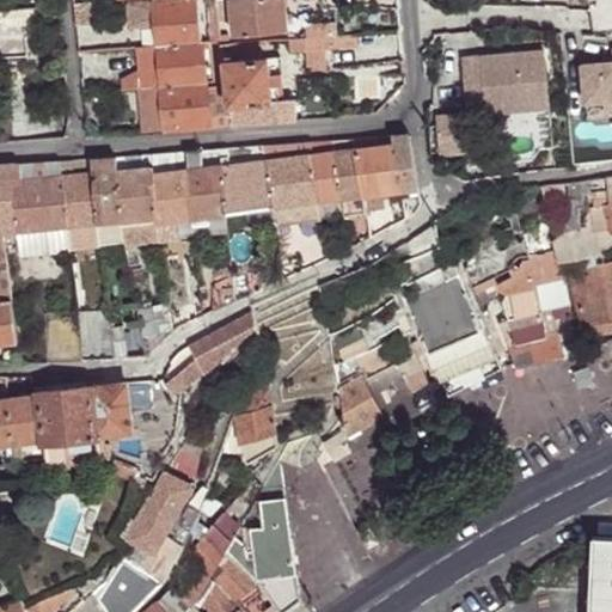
[(155,24),(157,47),(202,43),(197,0),(132,6),(133,25),(155,24)]
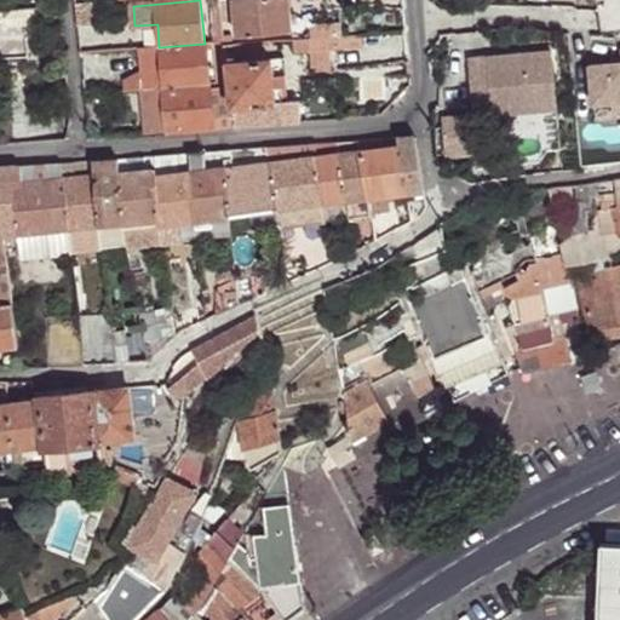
[(222,22),(219,0),(210,0),(214,42),(223,42),(223,32),(222,22)]
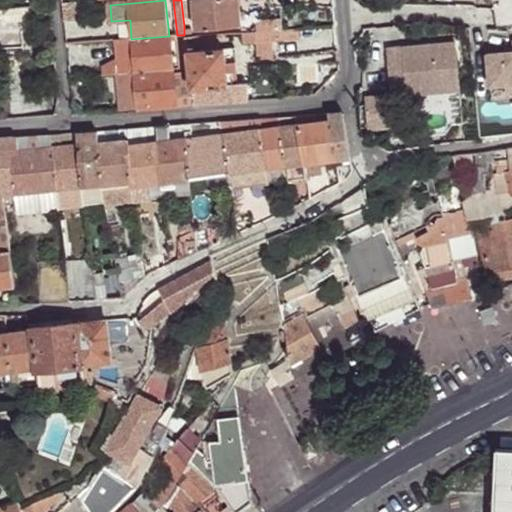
[(196,17),(193,0),(185,0),(181,0),(183,18),(196,17)]
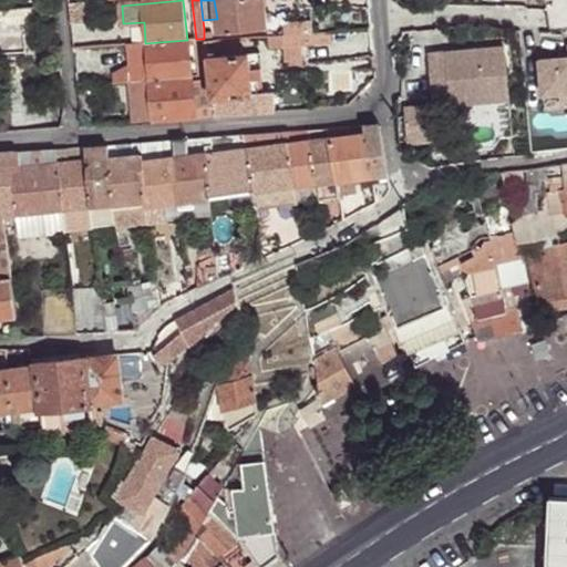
[(266,28),(263,0),(214,0),(217,19),(218,32),(266,28)]
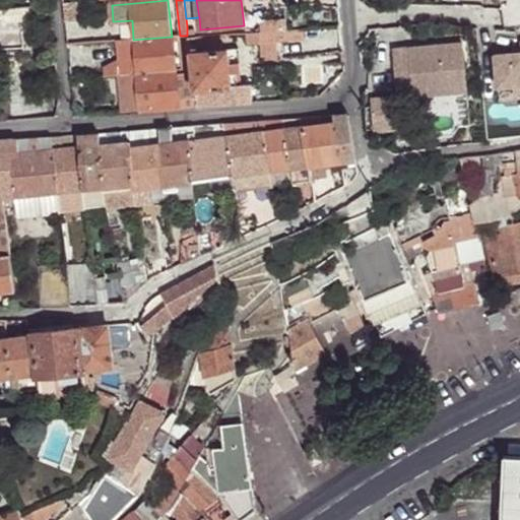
[(63,3),(65,21),(80,19),(79,1),(63,3)]
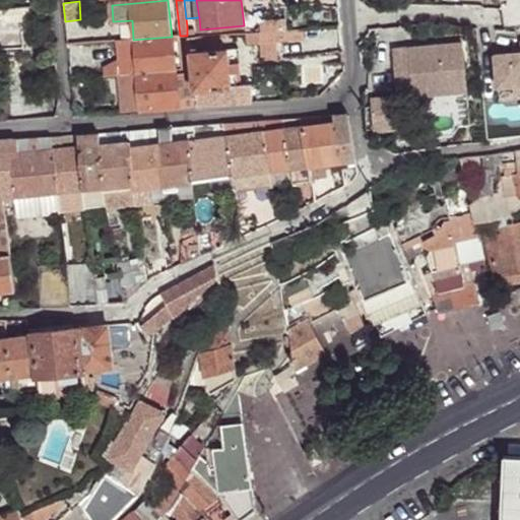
[(188,39),(196,38),(195,26),(187,26),(187,36),(188,39)]
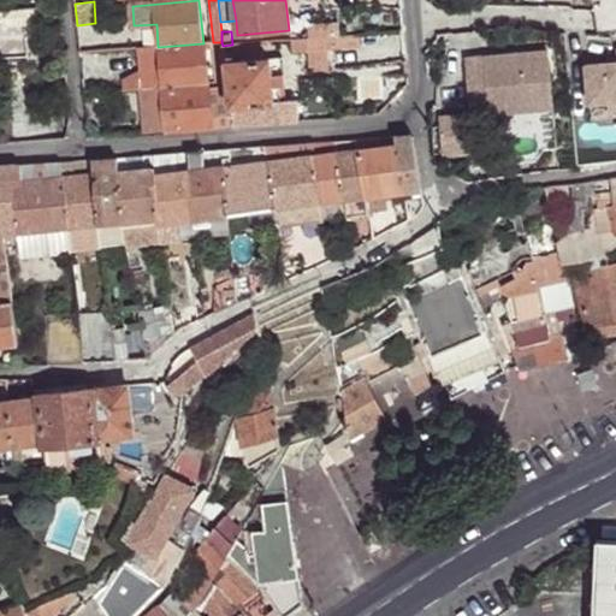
[(372,48),(371,35),(309,40),(309,48),(311,70),(327,70),(326,51),(372,48)]
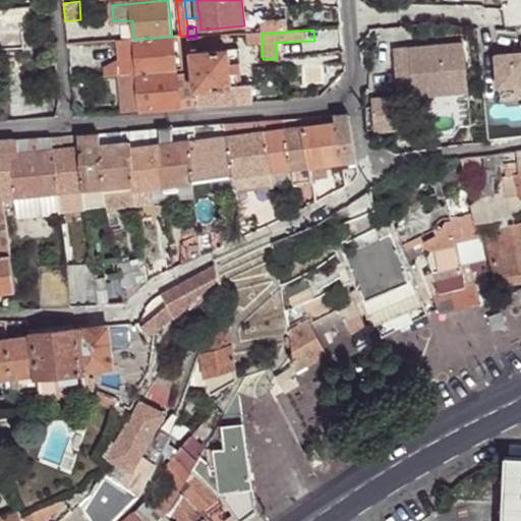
[(262,41),(262,34),(246,34),(247,42),(262,41)]
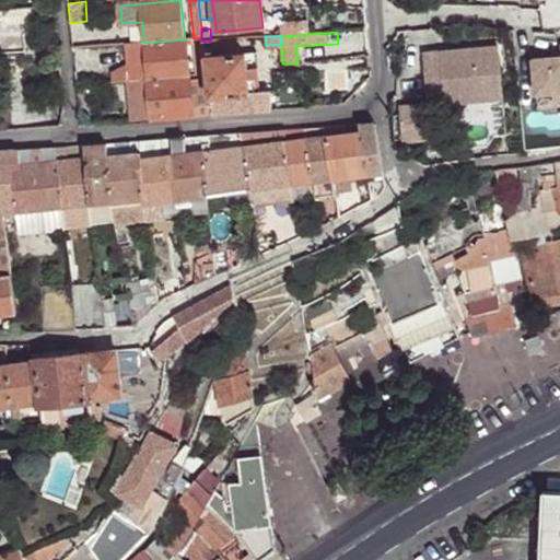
[(203,58),(202,42),(201,38),(194,38),(197,76),(207,74),(206,57),(203,58)]
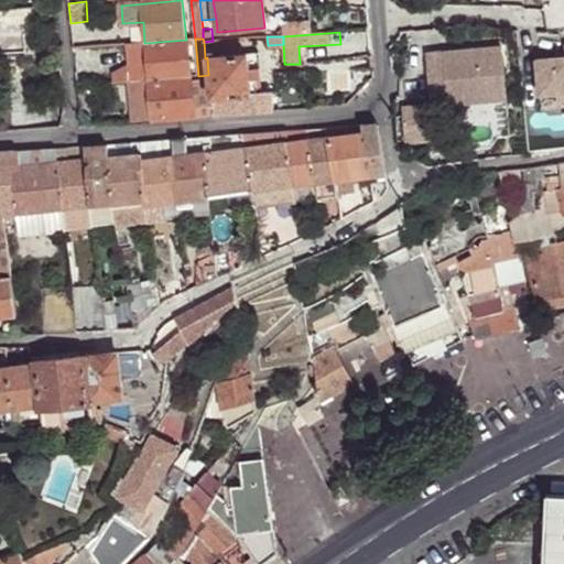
[(136,82),(137,82),(190,77),(186,40),(144,43),(147,62),(133,62),(136,82)]
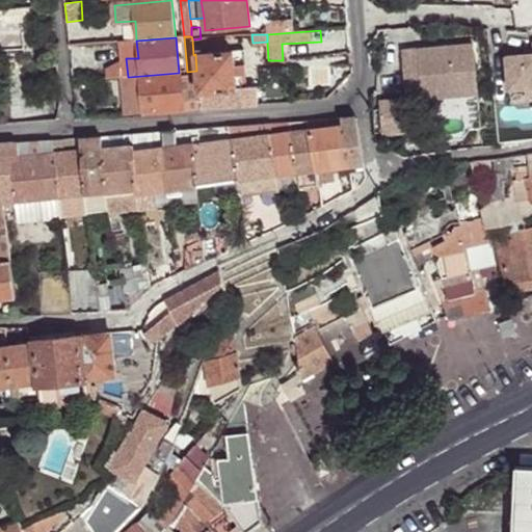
[(204,54),(203,37),(201,38),(192,40),(193,55),(195,54),(204,54)]
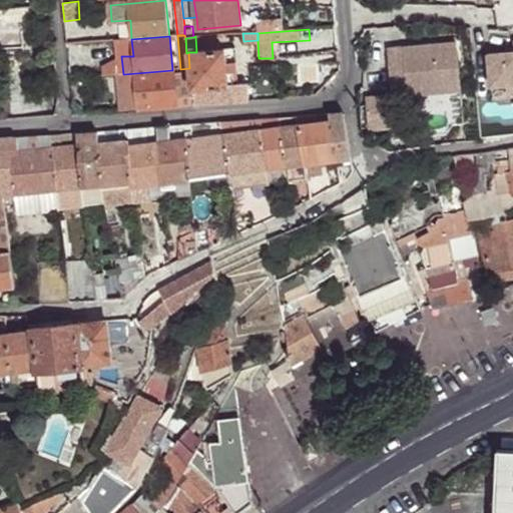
[(204,52),(203,36),(195,36),(196,52),(204,52)]
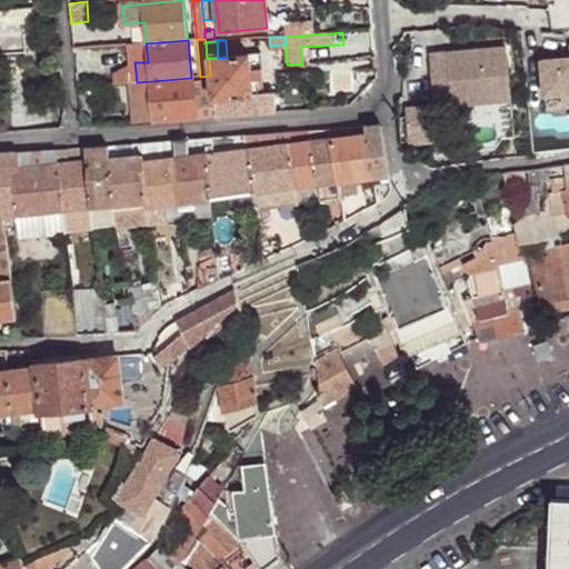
[(146,43),(132,43),(135,62),(148,62),(146,43)]
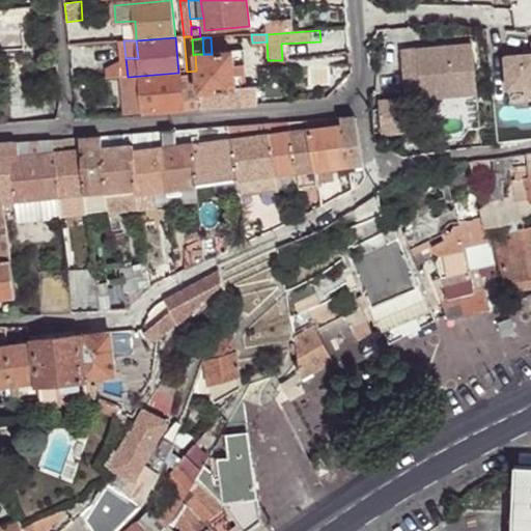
[(474,46),(401,53),(407,103),(408,112),(425,110),(424,101),(478,94),(474,46)]
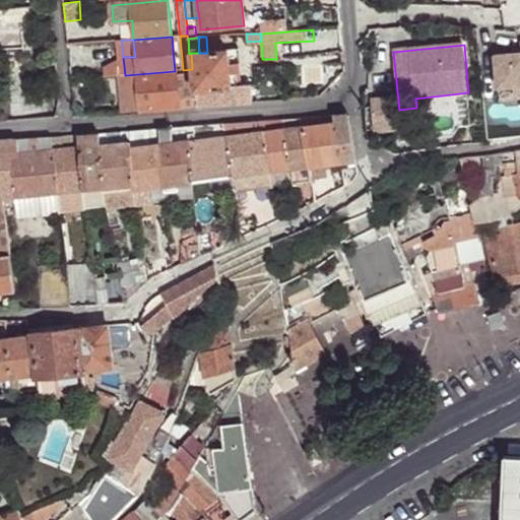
[(230,86),(241,85),(239,50),(228,51),(230,84),(230,86)]
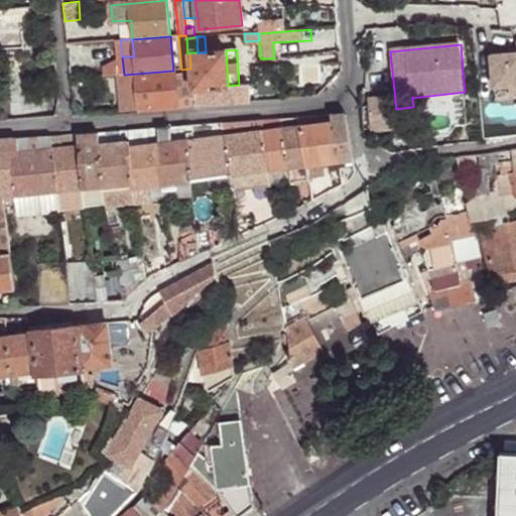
[(213,86),(228,84),(226,50),(220,50),(206,52),(198,52),(189,52),(190,69),(192,87),(213,86)]
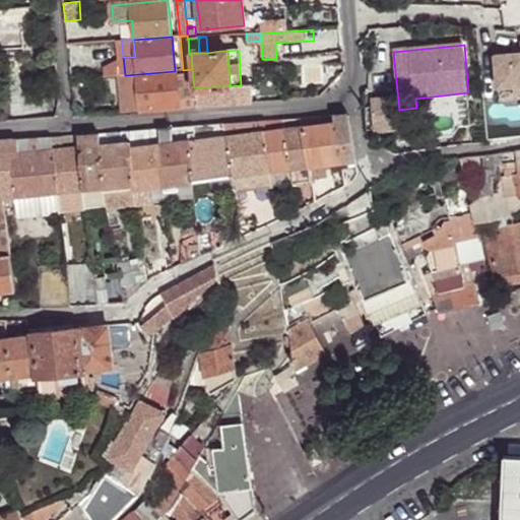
[(519,83),(519,51),(496,54),(499,86),(515,84),(519,83)]
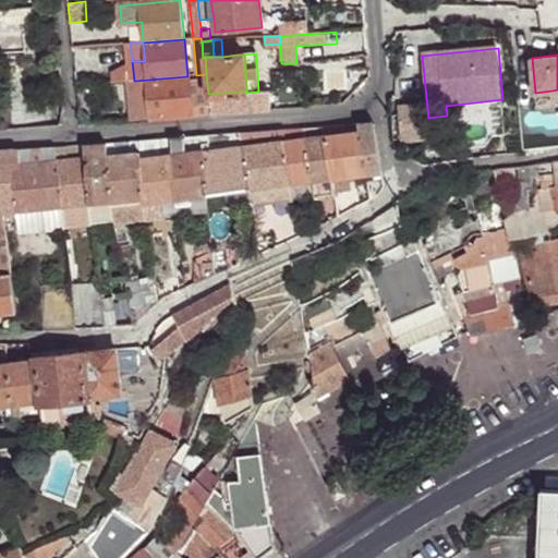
[(209,113),(208,94),(206,74),(196,75),(199,107),(191,108),(192,116),(209,113)]
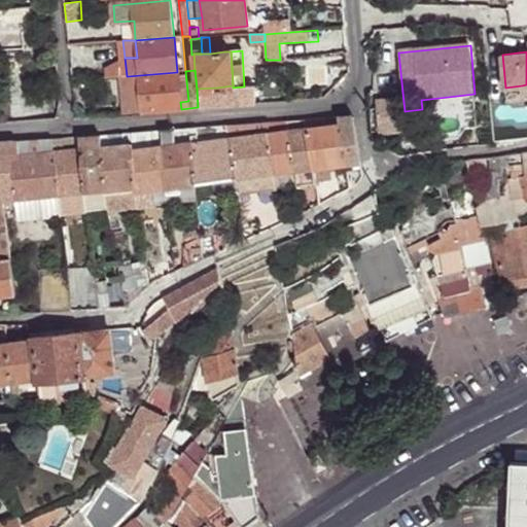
[(142,112),(181,109),(180,102),(177,72),(128,76),(128,90),(140,89),(142,112)]
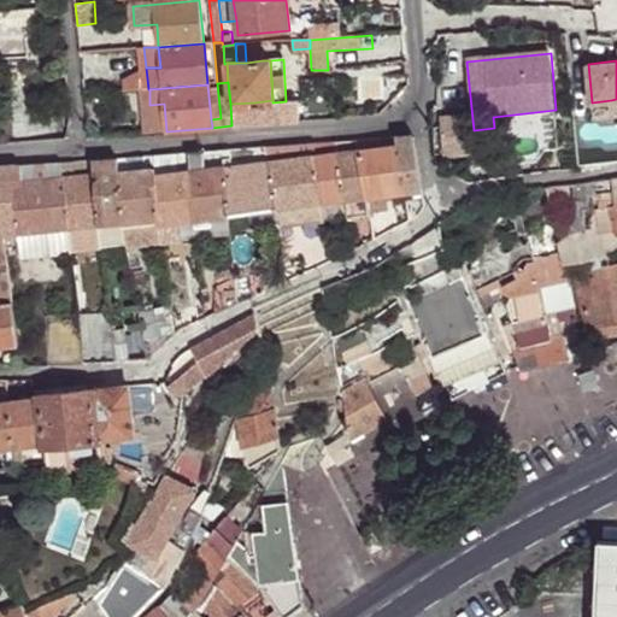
[(354,88),(341,88),(342,110),(356,109),(354,88)]
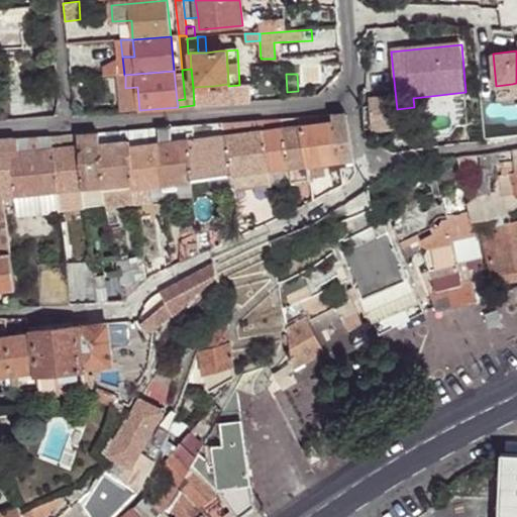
[(215,104),(250,101),(248,84),(239,85),(228,86),(228,84),(213,86),(215,104)]
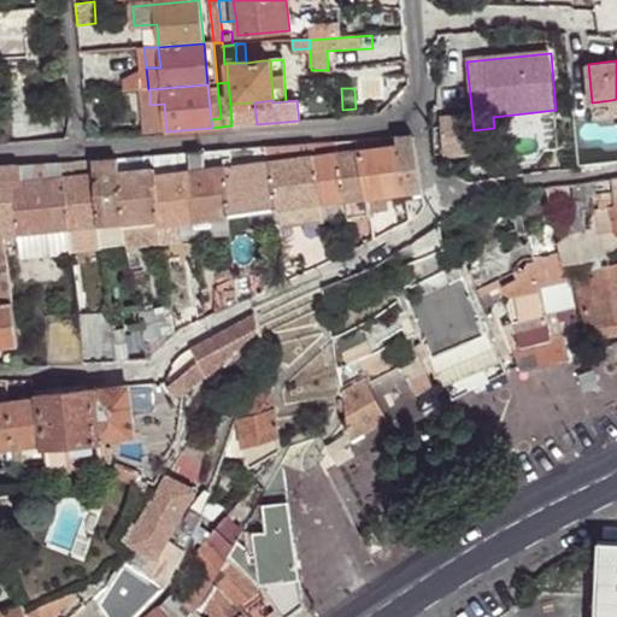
[(257,124),(254,103),(230,104),(231,125),(257,124)]
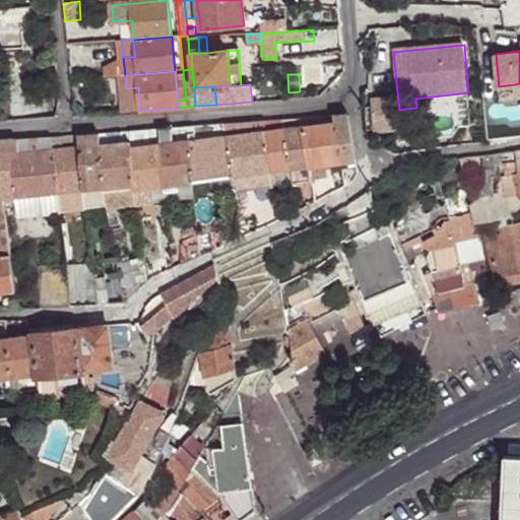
[(138,87),(126,88),(128,112),(140,111),(138,87)]
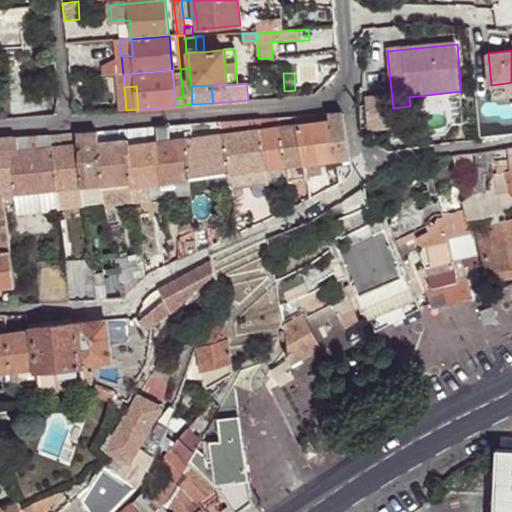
[(396,130),(393,108),(392,99),(367,101),(370,133),(396,130)]
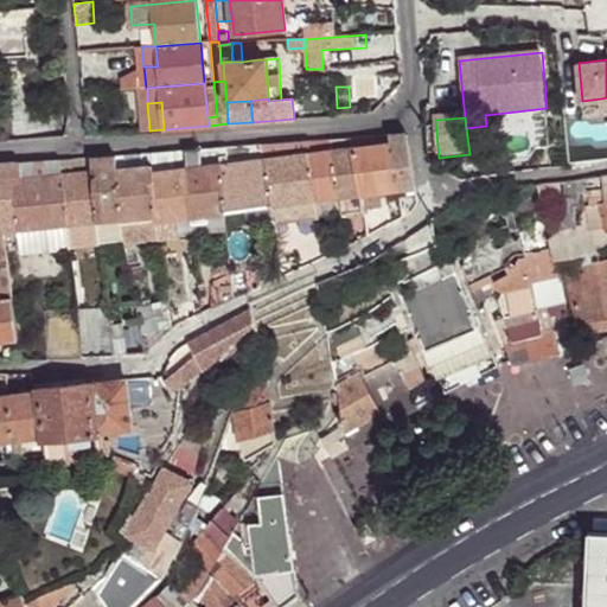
[(407,134),(389,136),(390,142),(398,187),(416,185),(407,134)]
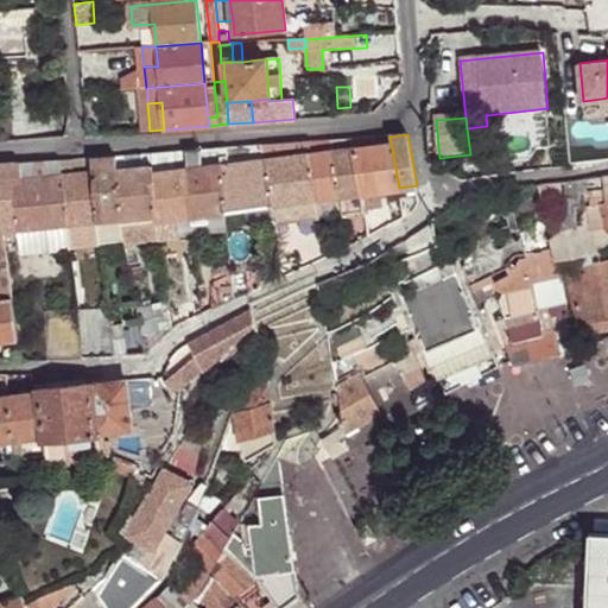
[(390,137),(352,139),(353,149),(391,143),(390,137)]
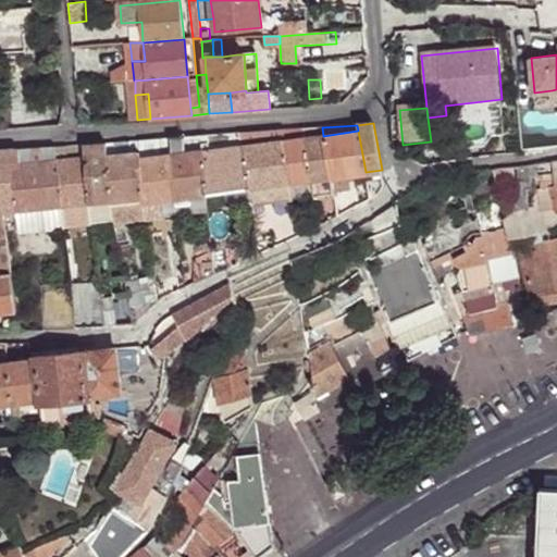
[(322,127),(305,128),(306,138),(323,136),(322,127)]
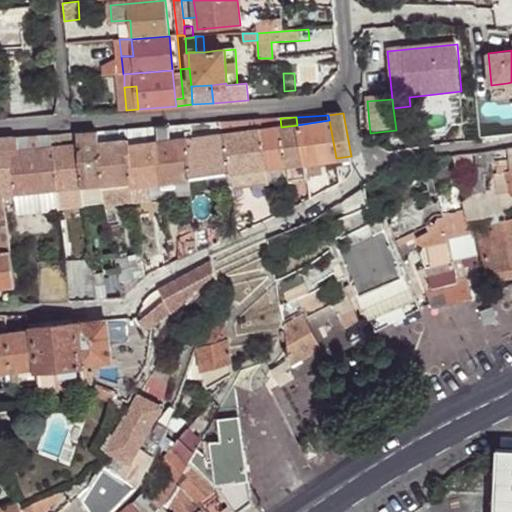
[(280,118),(260,120),(261,130),(281,127),(280,118)]
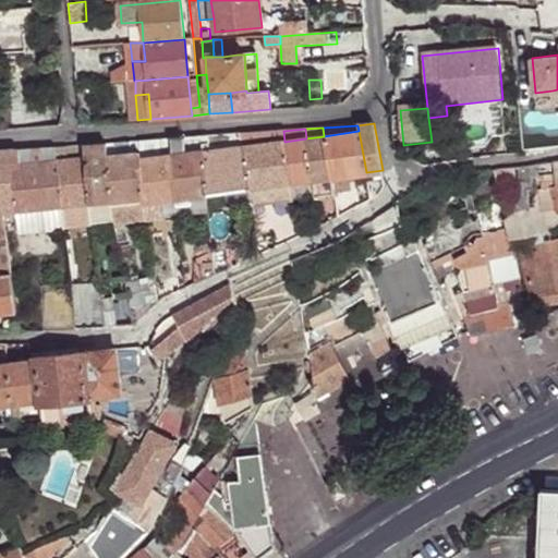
[(269,131),(241,134),(243,147),(284,142),(283,131),(269,131)]
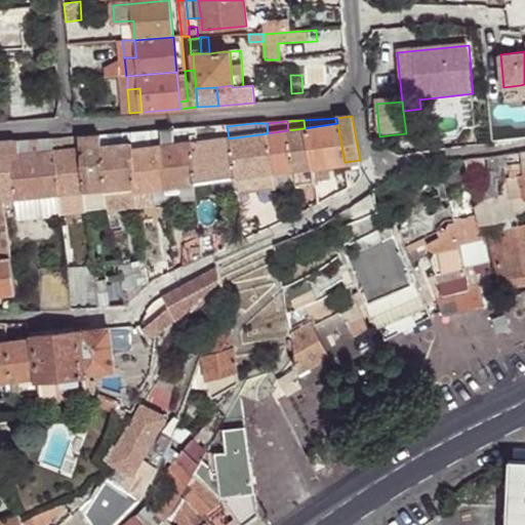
[(337,123),(305,128),(312,166),(324,164),(345,162),(337,123)]
